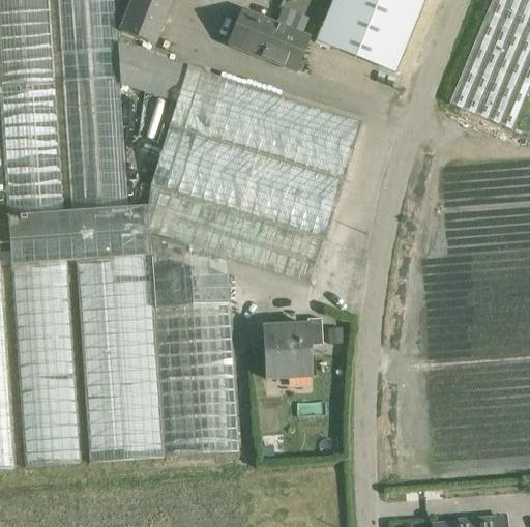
[(0,235),(0,467),(17,466),(2,264),(10,264),(24,466),(79,462),(64,260),(75,260),(89,461),(167,456),(151,231),(229,256),(311,283),(325,238),(150,184),(148,205),(129,206),(121,82),(118,42),(115,0),(58,0),(74,211),(65,212),(49,0),(0,0),(0,123),(9,251),(1,252),(0,235)]
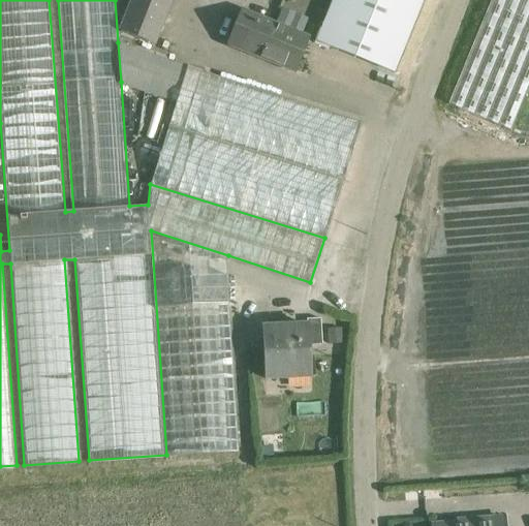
[(133,0),(122,30),(153,42),(169,0),(133,0)]
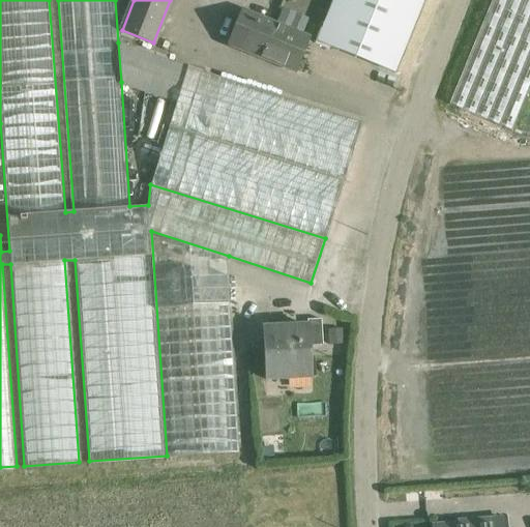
[(332,0),(322,27),(321,27),(316,39),(328,45),(328,44),(393,70),(422,0),(332,0)]
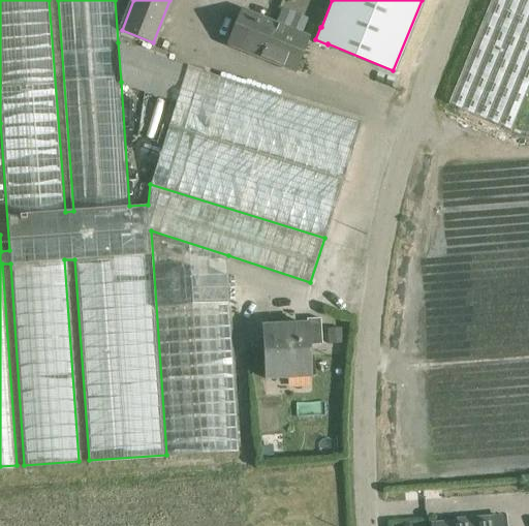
[(528,85),(528,0),(490,0),(448,100),(510,127),(526,91),(527,91),(528,85)]
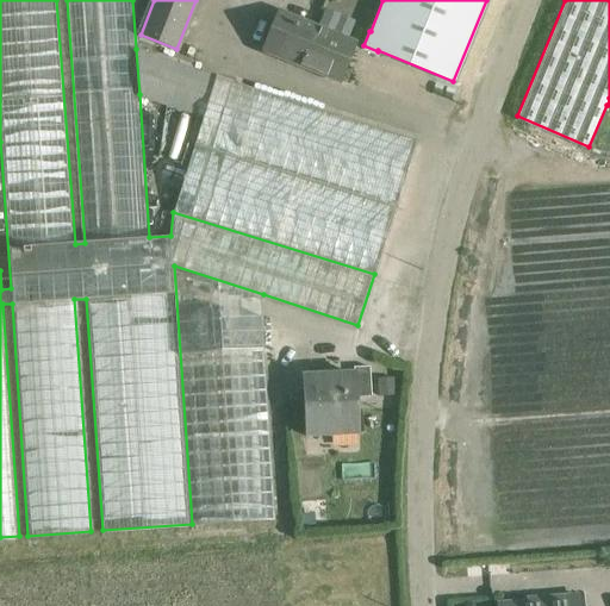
[(319,27),(279,11),(263,50),(340,81),(355,42),(337,35),(344,17),(327,10),(319,27)]
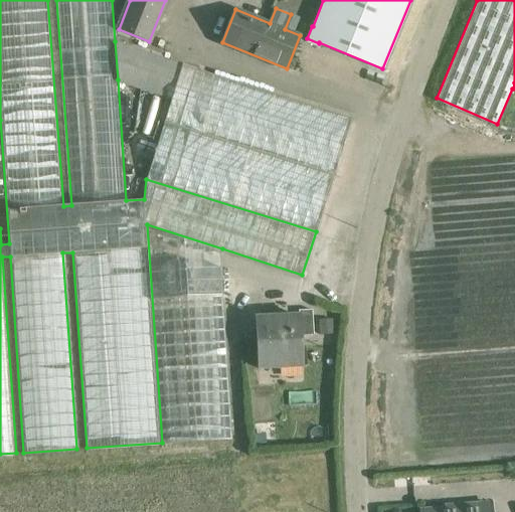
[(353,117),(181,63),(115,41),(118,79),(171,98),(146,179),(316,231),(353,117)]
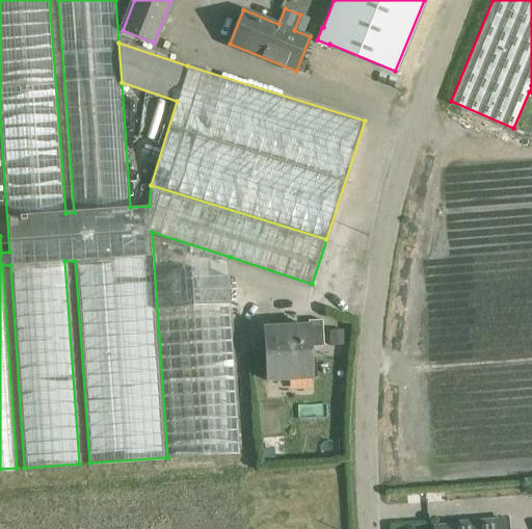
[(230,257),(152,232),(167,457),(243,452),(230,257)]
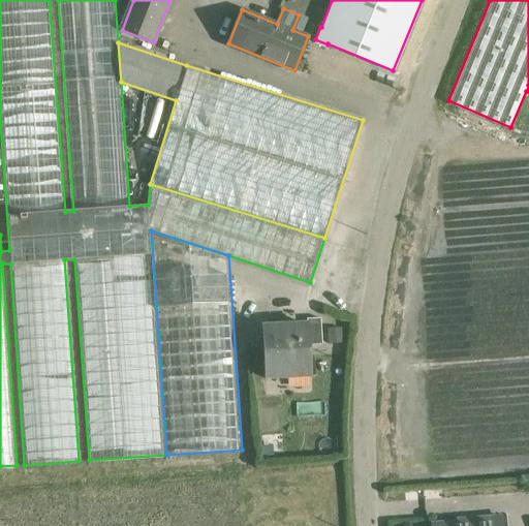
[(321,316),(308,316),(308,323),(309,323),(310,342),(322,341),(321,316)]
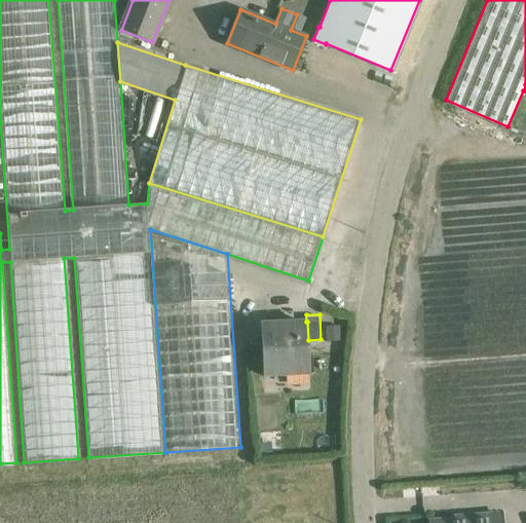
[(306,322),(262,324),(264,374),(309,372),(308,340),(307,322),(306,322)]
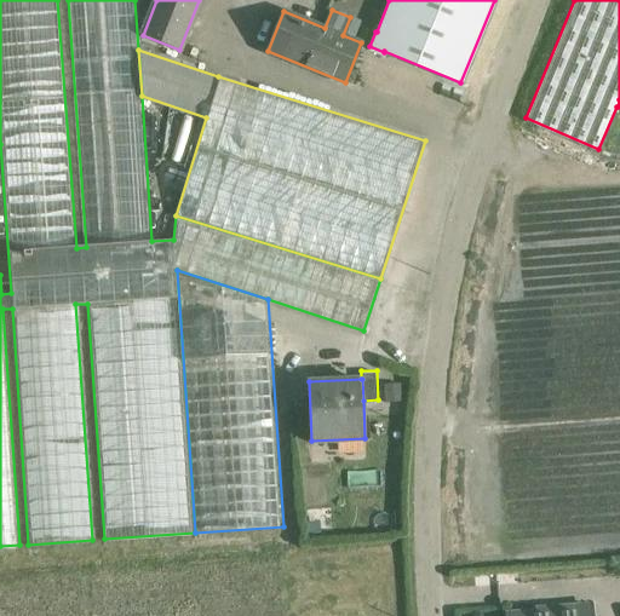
[(560,610),(549,611),(549,615),(587,615),(586,603),(558,605),(560,610)]
